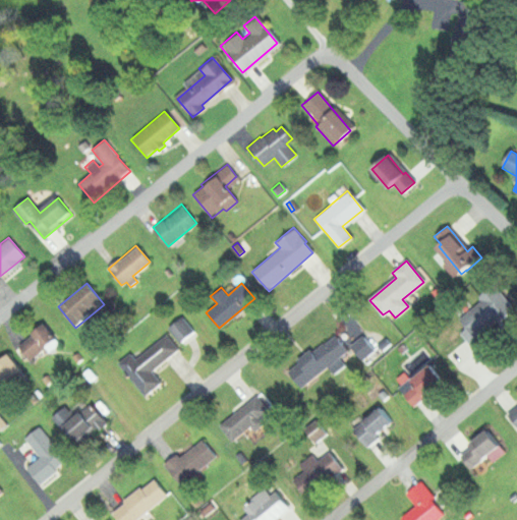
[(475,352),(460,332),(466,327),(459,319),(481,300),(477,295),(492,284),(513,309),(499,322),(496,318),(481,329),(491,340),(475,352)]
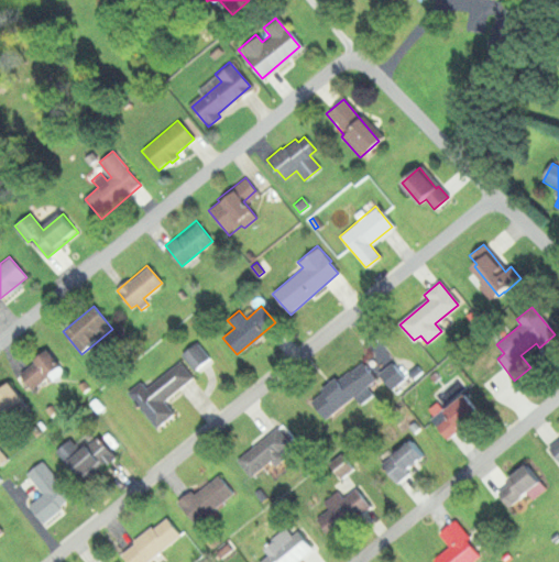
[(31,390),(17,374),(46,349),(61,366),(31,390)]
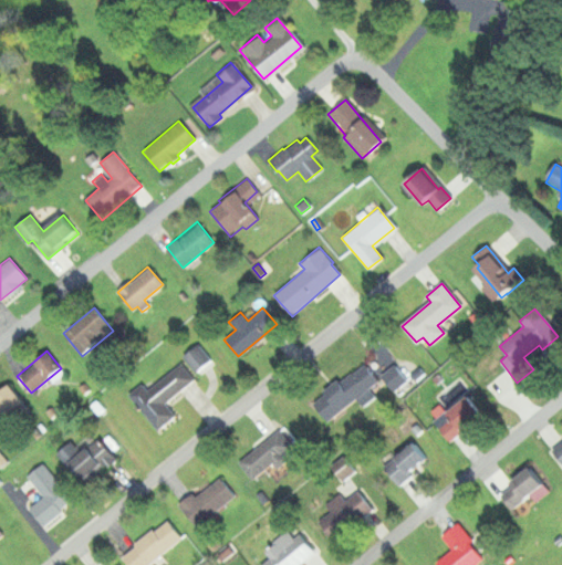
[(178,363),(191,378),(163,403),(173,415),(156,429),(128,395),(141,385),(145,390),(178,363)]
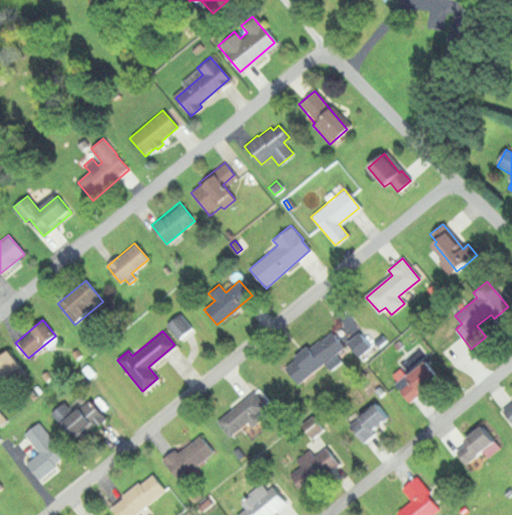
[(334,355),(338,361),(328,369),(323,364),(297,385),(284,369),(296,359),(294,356),(306,347),(308,350),(330,332),(343,348),(334,355)]
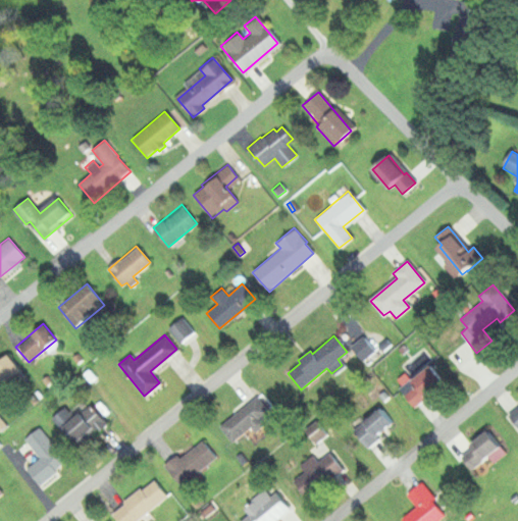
[(360,361),(348,347),(361,335),(373,351),(360,361)]
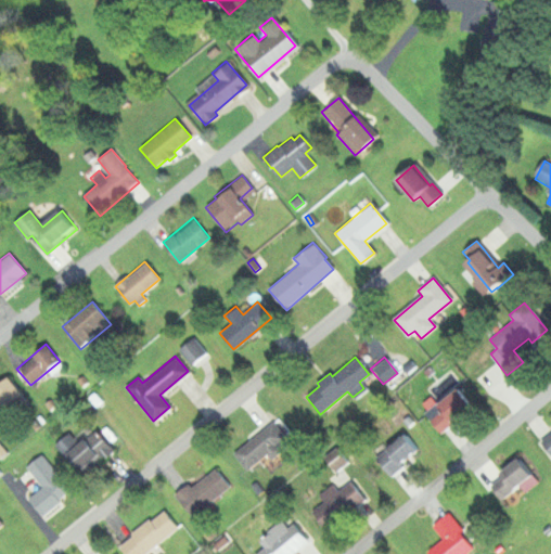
[(95,377),(87,366),(92,363),(100,375),(95,377)]
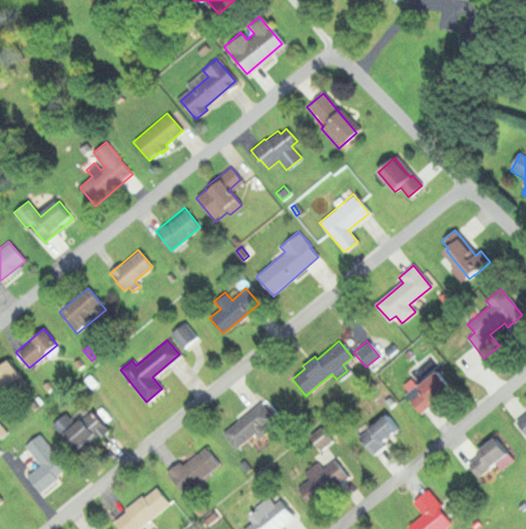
[(0,364),(7,359),(22,376),(0,393),(0,364)]
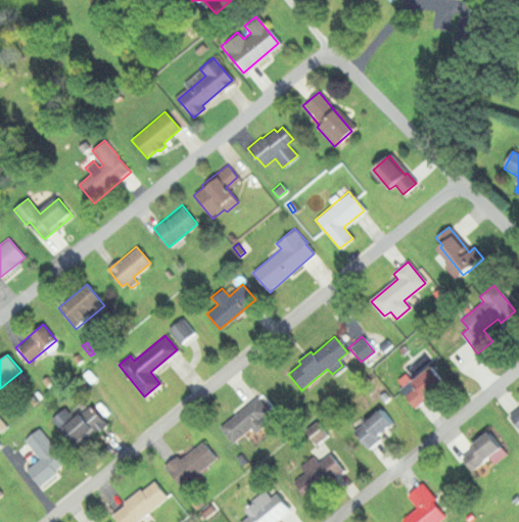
[(77,365),(72,358),(76,354),(81,362),(77,365)]
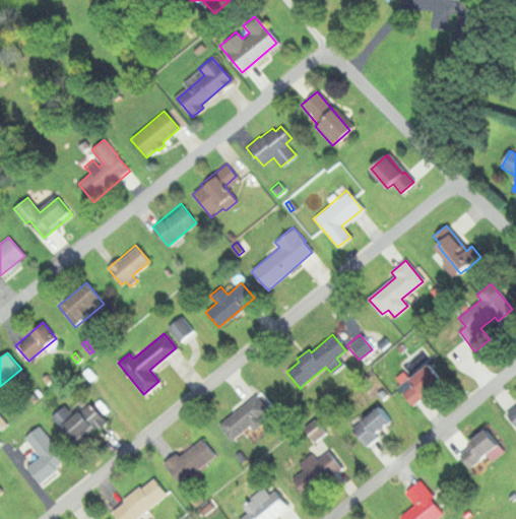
[(413,405),(400,388),(429,364),(443,381),(413,405)]
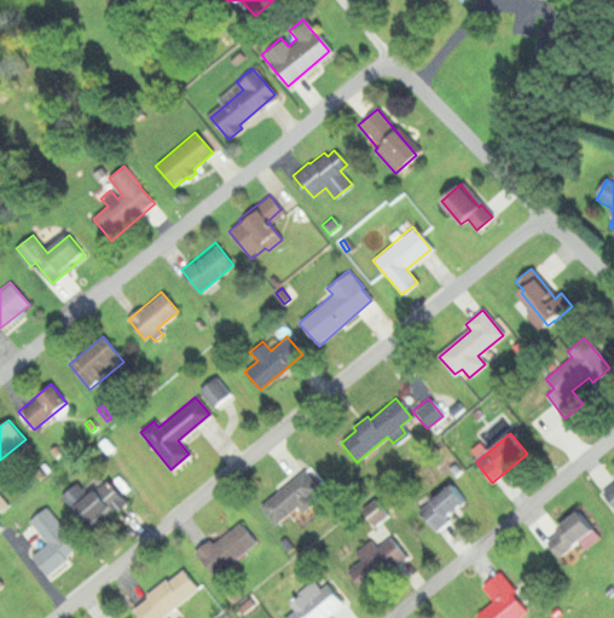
[(52,458),(47,452),(53,448),(58,455),(52,458)]
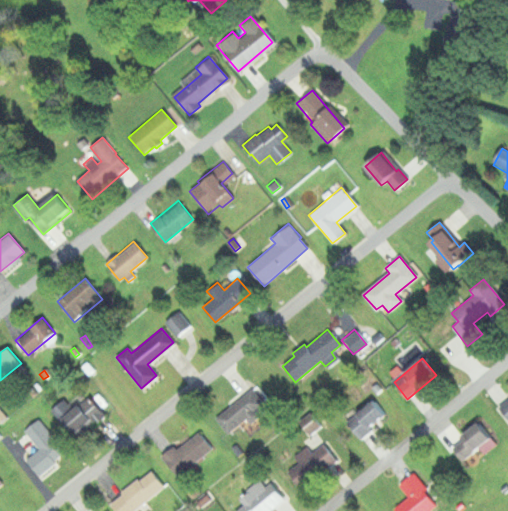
[(226,433),(213,417),(249,388),(262,404),(267,409),(250,423),(245,418),(226,433)]
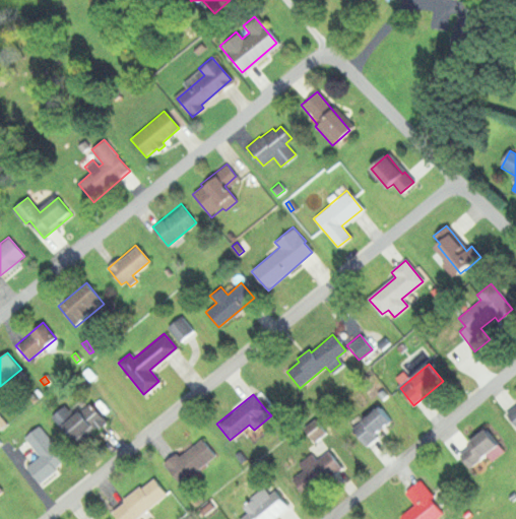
[(63,405),(72,416),(88,402),(104,423),(78,444),(68,432),(65,435),(50,416),(63,405)]
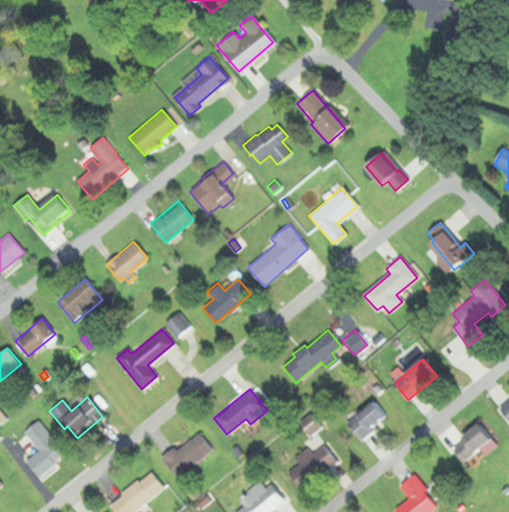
[(508,420),(498,407),(508,398),(508,420)]
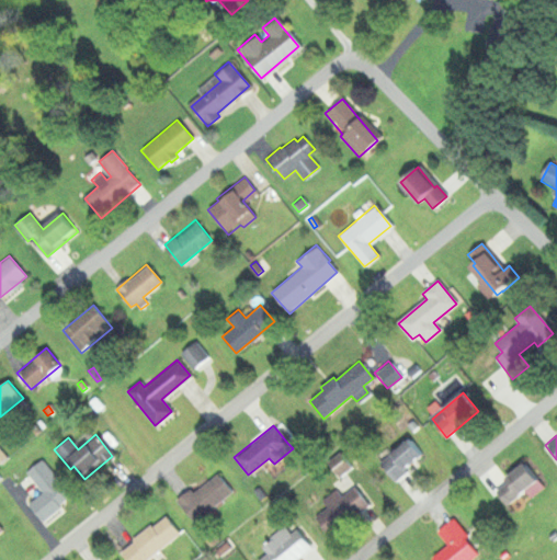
[(393,481),(378,461),(408,437),(422,457),(393,481)]
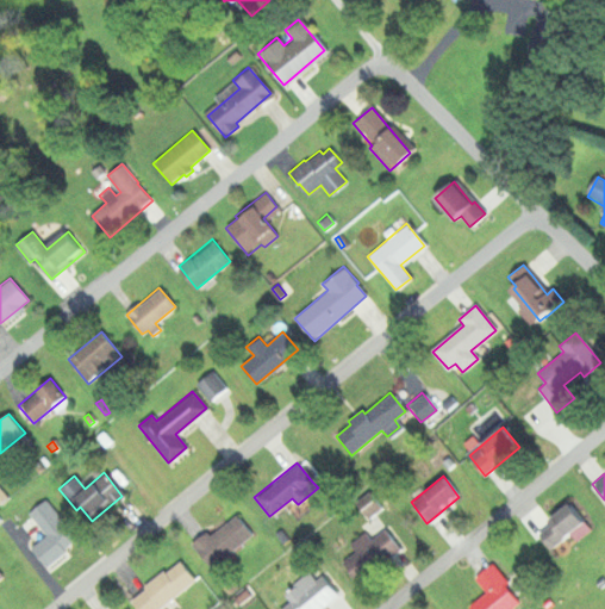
[(367,520),(351,502),(366,490),(380,509),(367,520)]
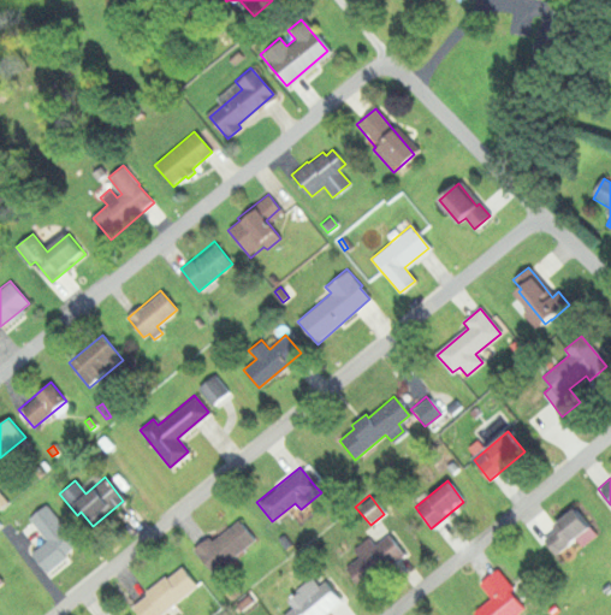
[(46,542),(27,518),(43,504),(77,544),(64,555),(65,557),(45,573),(30,555),(46,542)]
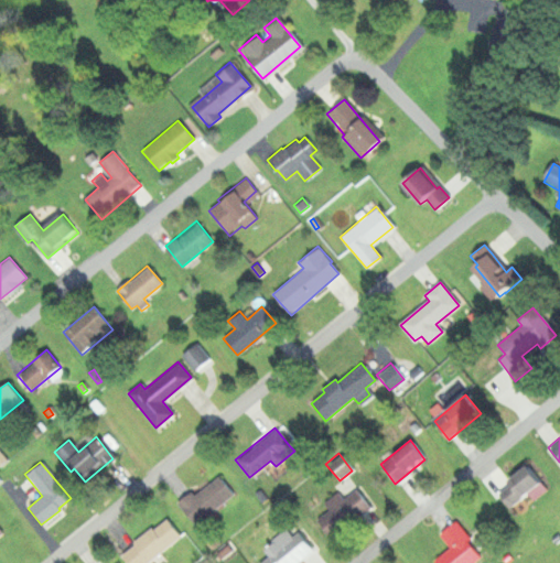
[(521,497),(509,507),(498,494),(510,484),(508,479),(526,465),(542,486),(525,500),(521,497)]
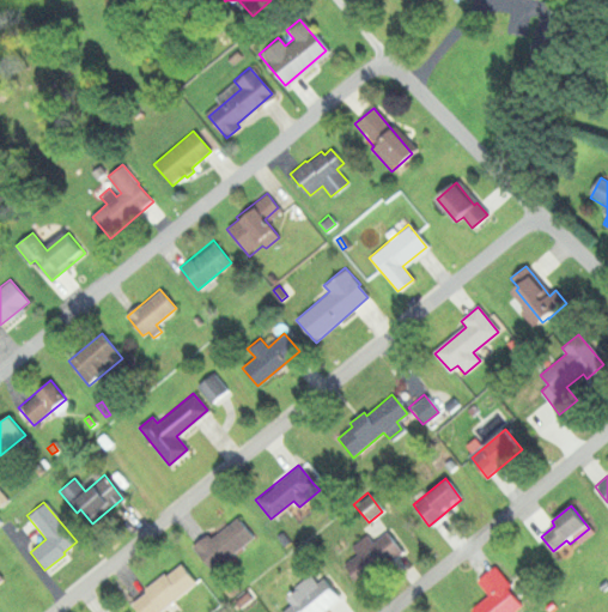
[(206,533),(211,538),(236,517),(251,537),(211,571),(190,546),(206,533)]
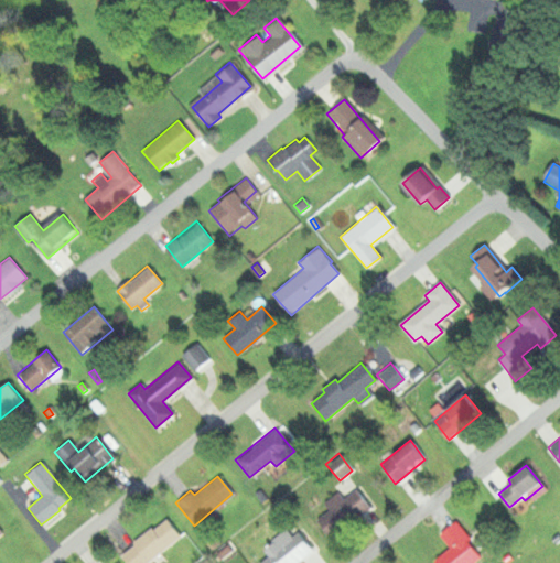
[(322,502),(334,493),(342,501),(354,491),(367,508),(329,539),(315,522),(330,511),(322,502)]
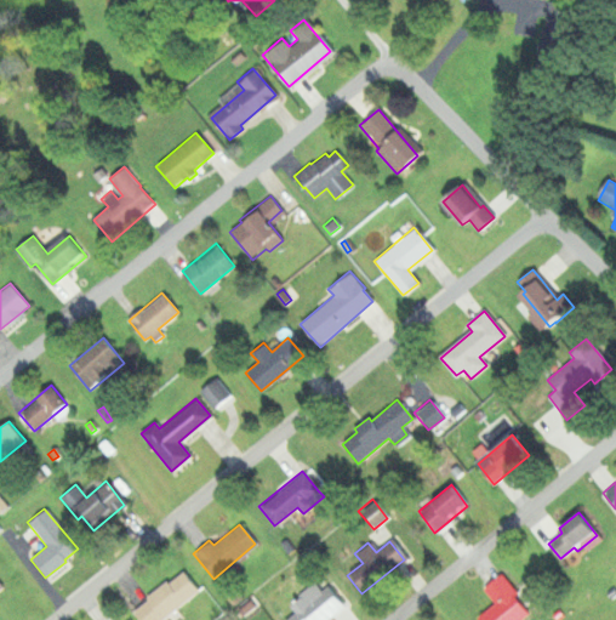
[(165,580),(166,582),(182,570),(197,589),(158,619),(136,619),(130,612),(146,599),(143,597),(165,580)]
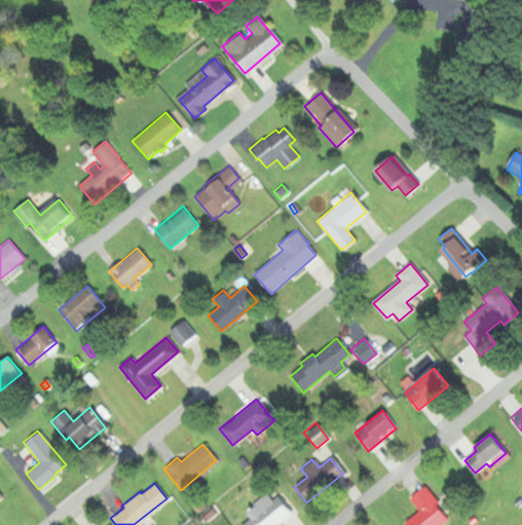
[(418,510),(408,498),(423,486),(438,503),(435,505),(447,521),(442,524),(407,524),(404,521),(418,510)]
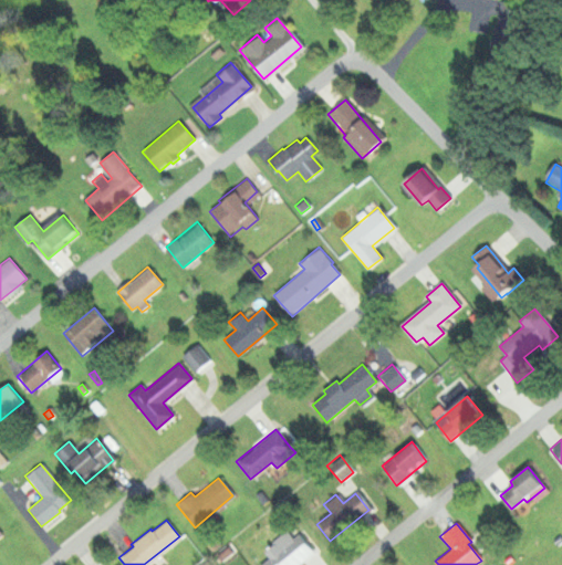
[(259,564),(272,555),(264,546),(284,530),(292,539),(299,534),(312,550),(293,564),(259,564)]
